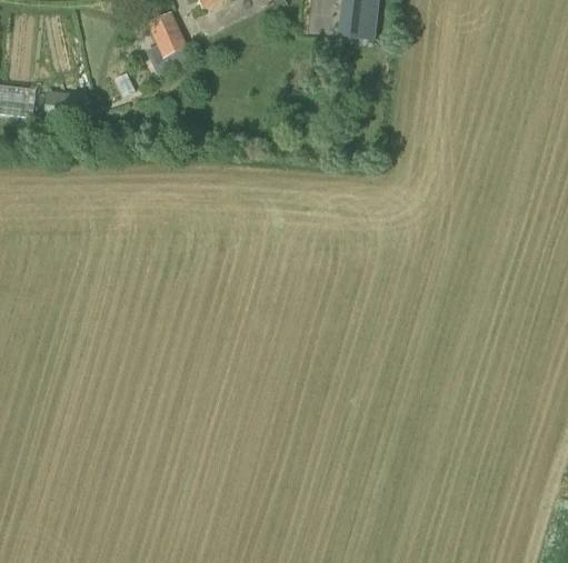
[(377,4),(340,0),(337,27),(374,30),(377,4)]
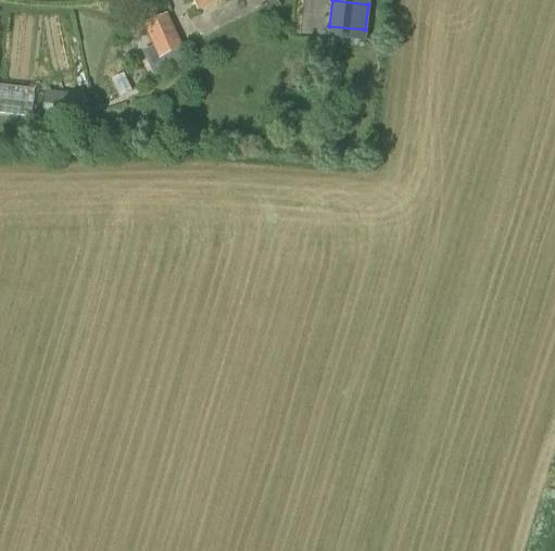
[(14,8),(9,99),(37,101),(42,10),(14,8)]
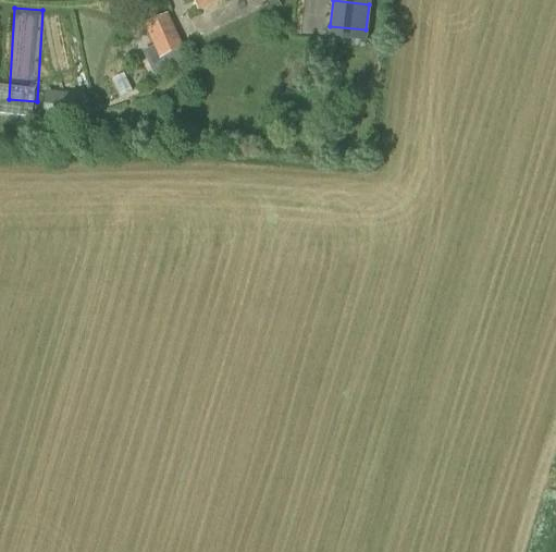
[(143,21),(150,37),(173,26),(165,11),(143,21)]
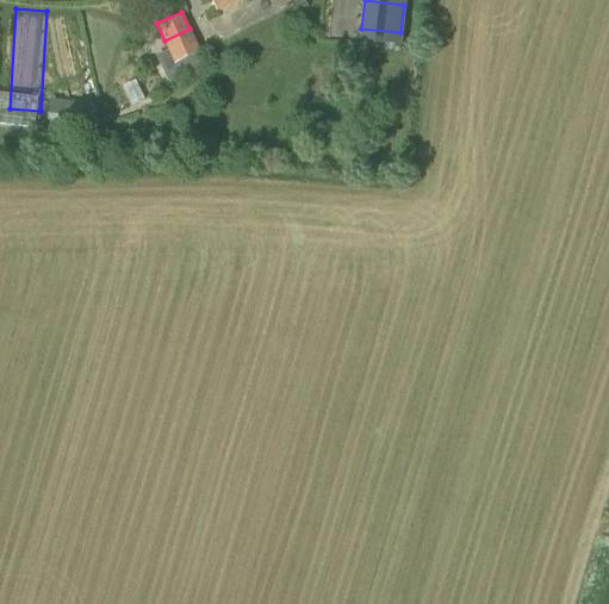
[(401,32),(361,29),(360,38),(401,42),(401,32)]
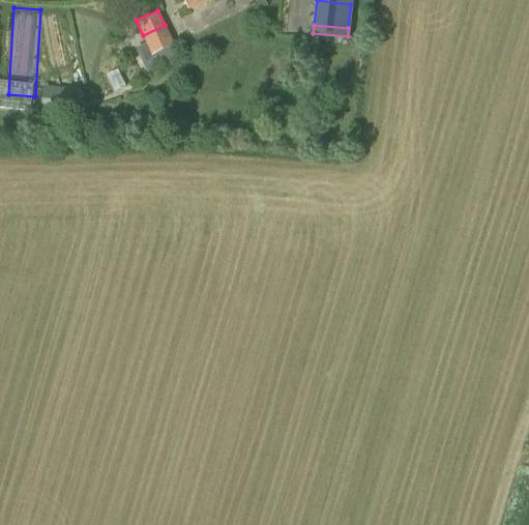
[(63,103),(77,96),(68,78),(56,84),(63,103)]
